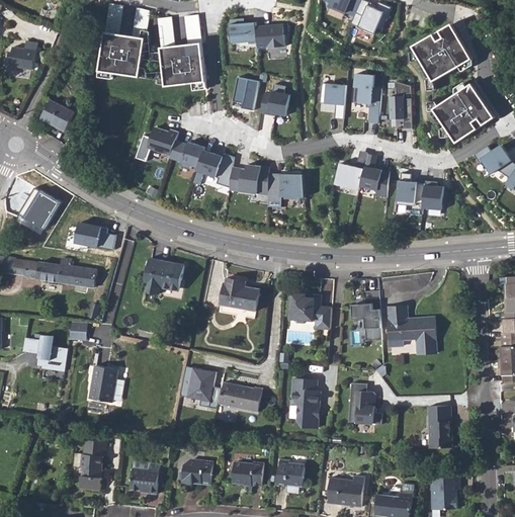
[(352,15),(359,0),(325,0),(330,2),(328,6),(343,12),(344,11),(352,15)]
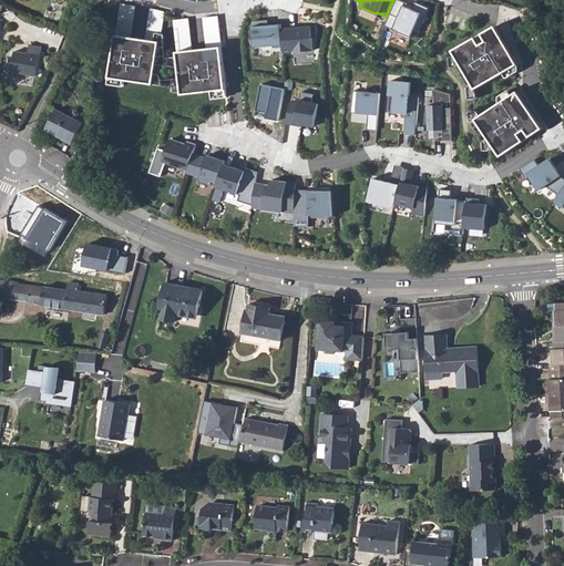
[(402,2),(398,0),(393,0),(386,17),(382,26),(396,31),(395,33),(408,39),(411,31),(416,33),(426,8),(412,1),(411,6),(410,9),(401,4),(402,2)]
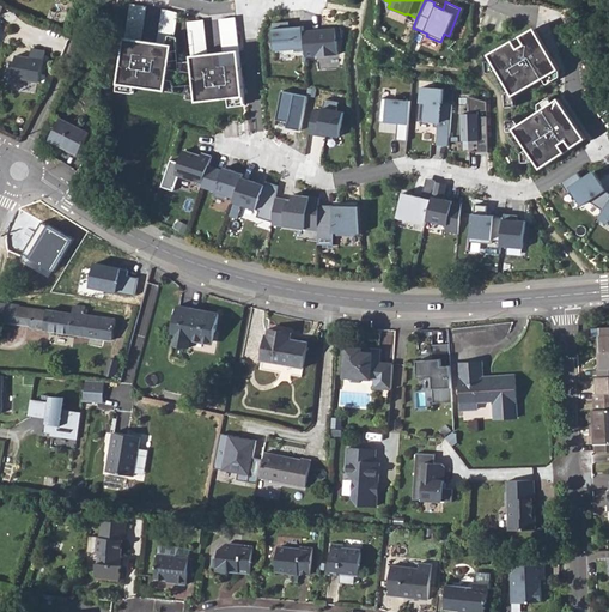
[(144,5),(127,4),(123,37),(139,40),(144,5)]
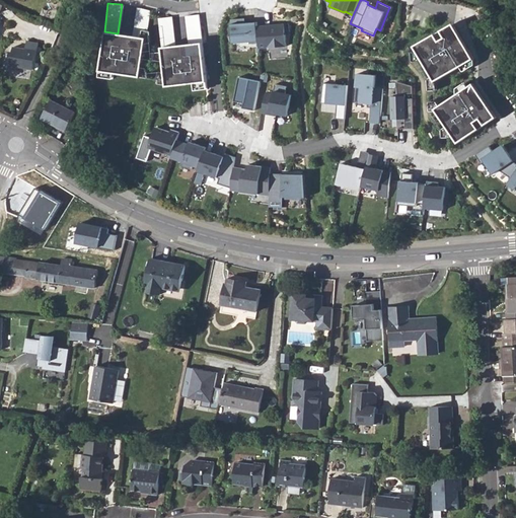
[(148,10),(135,6),(131,35),(144,38),(143,43),(150,42),(148,29),(145,29),(148,10)]
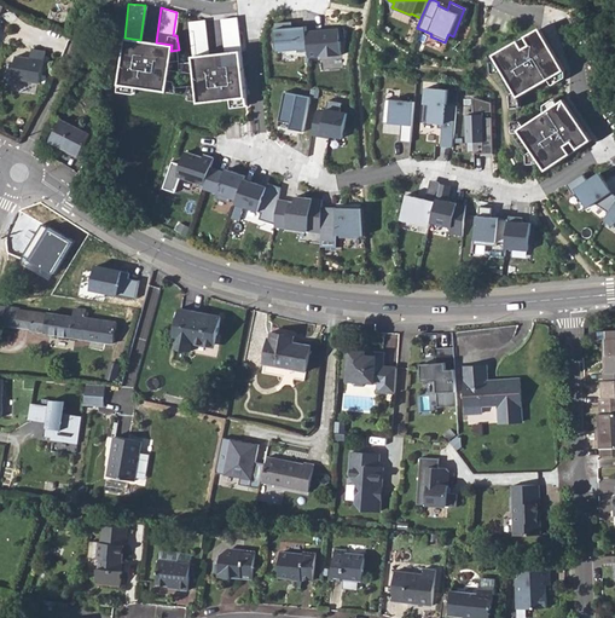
[(233,17),(218,18),(222,51),(238,48),(233,17)]
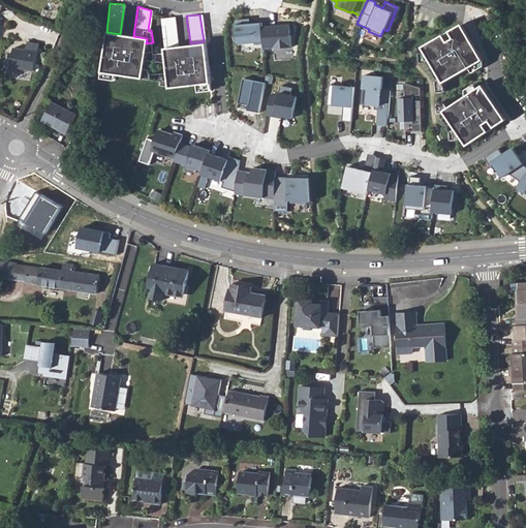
[(163,47),(177,45),(173,17),(159,18),(163,47)]
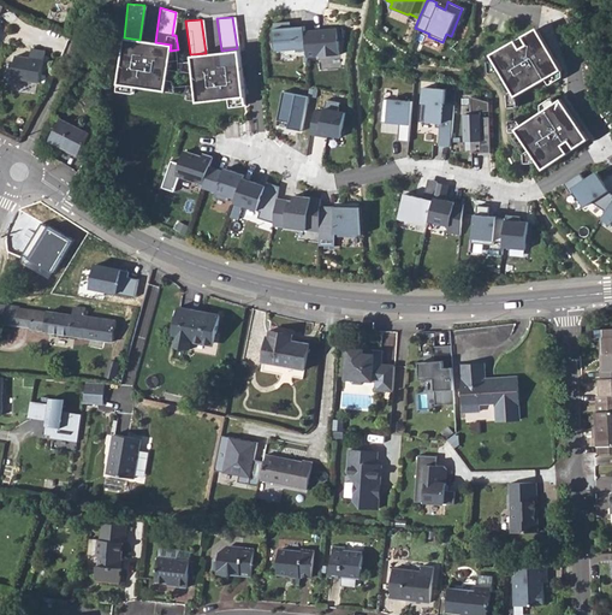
[(302,31),(302,27),(285,28),(285,22),(271,23),(273,52),(292,49),(293,52),(303,52),(303,46),(302,31)]
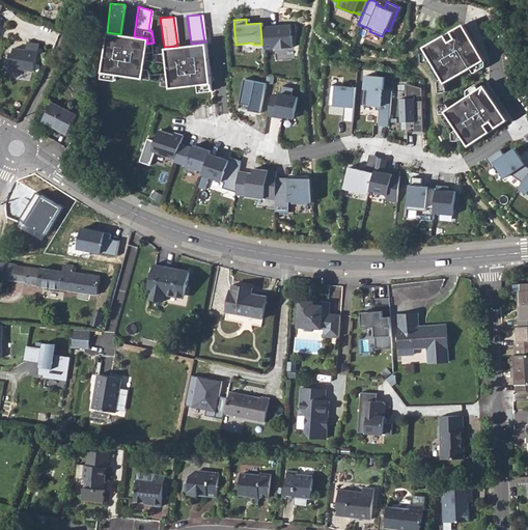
[(451,29),(466,56),(477,50),(470,36),(463,23),(451,29)]
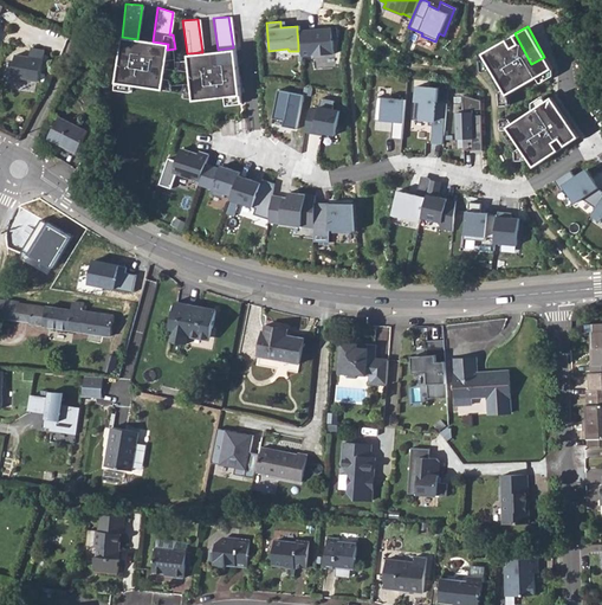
[(308,30),(297,31),(298,45),(298,51),(299,57),(330,55),(329,38),(334,37),(334,27),(318,29),(318,31),(308,31),(308,30)]
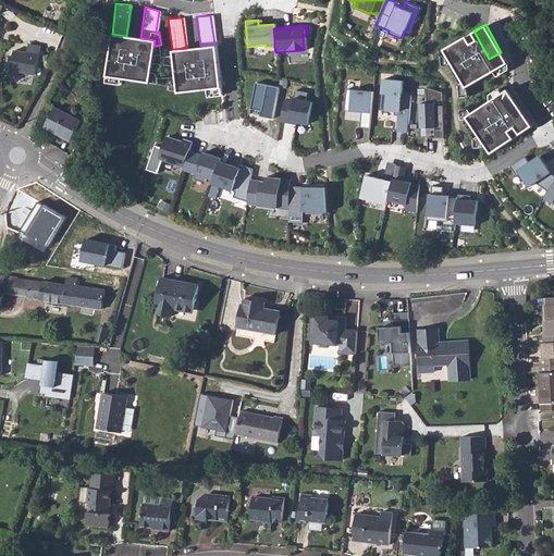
[(474,31),(443,49),(451,63),(462,82),(465,87),(466,87),(507,63),(501,52),(489,59),(474,31)]
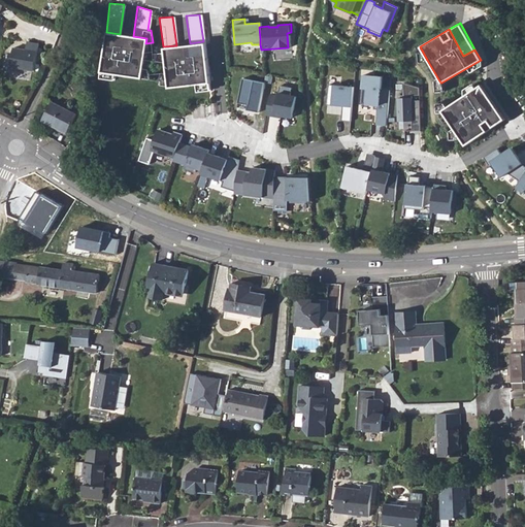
[(120,34),(106,32),(100,72),(113,73),(141,77),(142,67),(145,43),(146,38),(133,36),(120,34)]
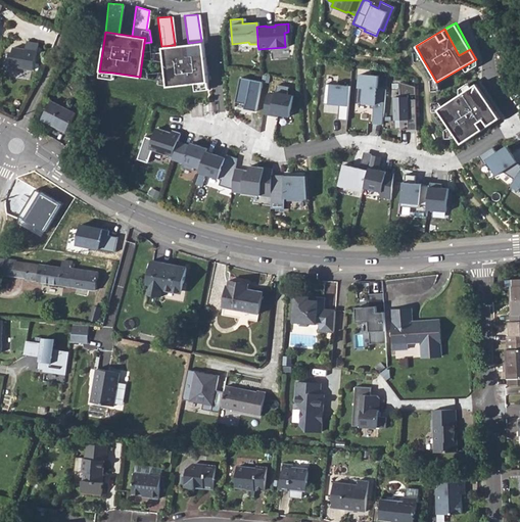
[(193,83),(206,81),(201,41),(188,43),(175,45),(161,46),(161,51),(162,61),(164,73),(166,85),(166,86),(193,83)]
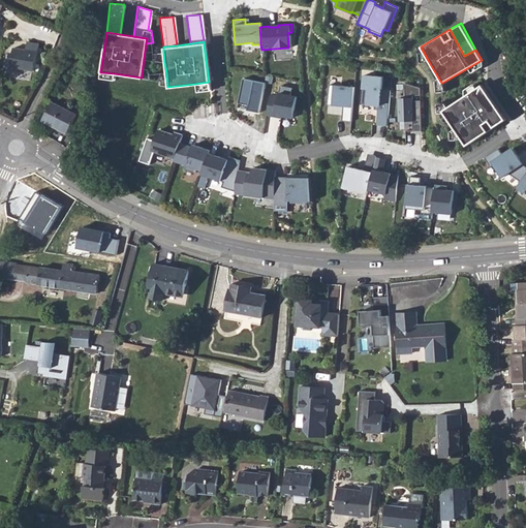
[(9,64),(31,68),(34,51),(33,50),(34,44),(25,43),(24,48),(9,45),(8,52),(11,53),(9,64)]
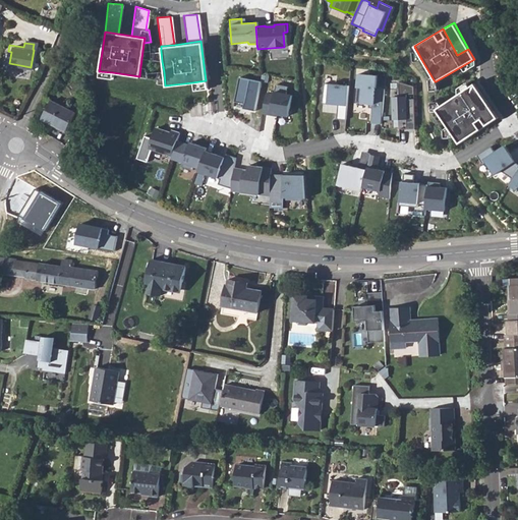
[(417,61),(421,59),(414,46),(411,51),(412,61),(417,61)]
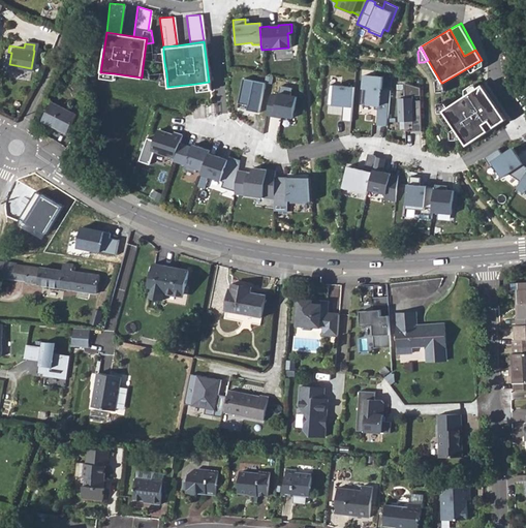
[(164,62),(163,52),(156,52),(155,60),(164,62)]
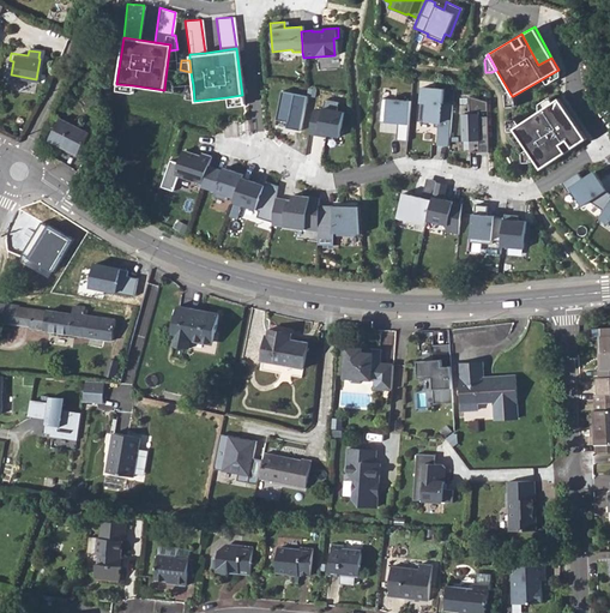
[(173,79),(165,78),(164,90),(174,91),(173,79)]
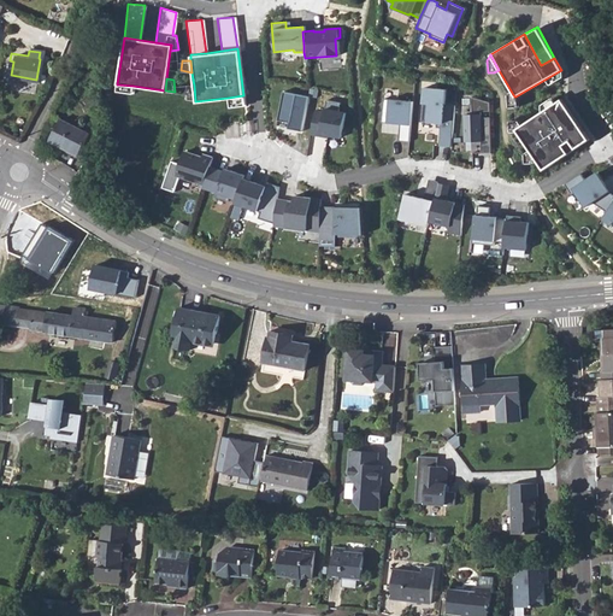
[(195,100),(194,86),(188,84),(186,98),(195,100)]
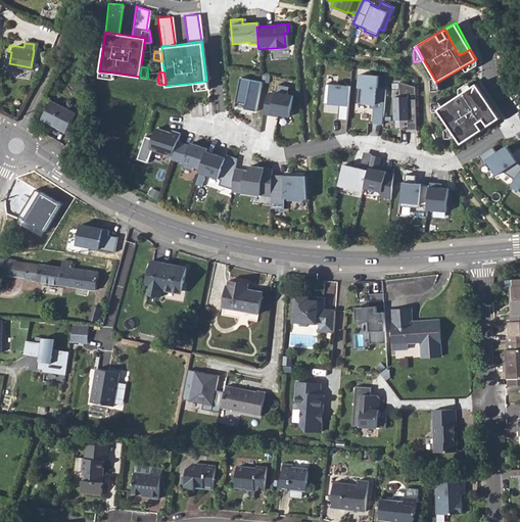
[(376,76),(359,74),(356,102),(373,104),(371,123),(381,124),(384,89),(375,89),(376,76)]
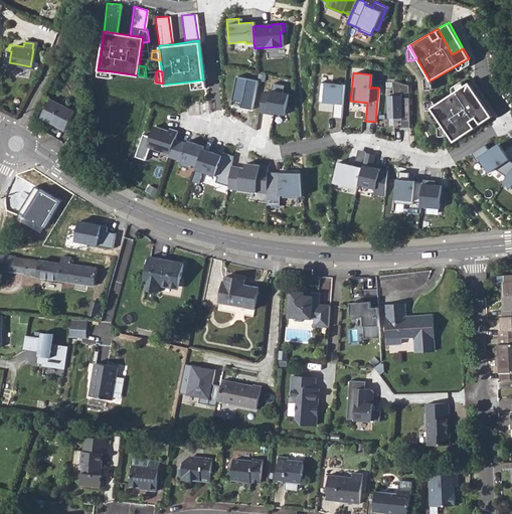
[(430,80),(427,75),(422,77),(423,90),(432,90),(431,80),(430,80)]
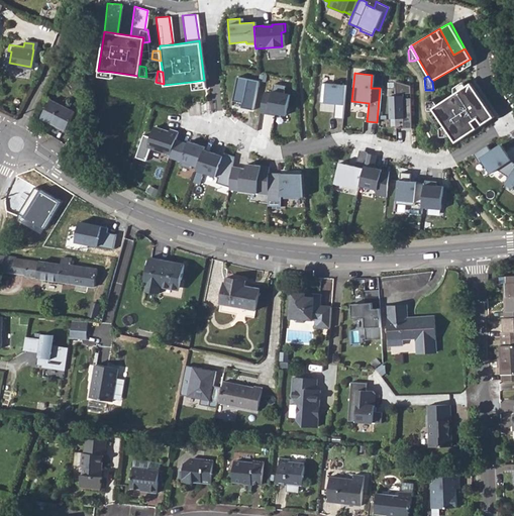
[(257,81),(235,77),(230,101),(239,103),(238,108),(250,110),(257,81)]
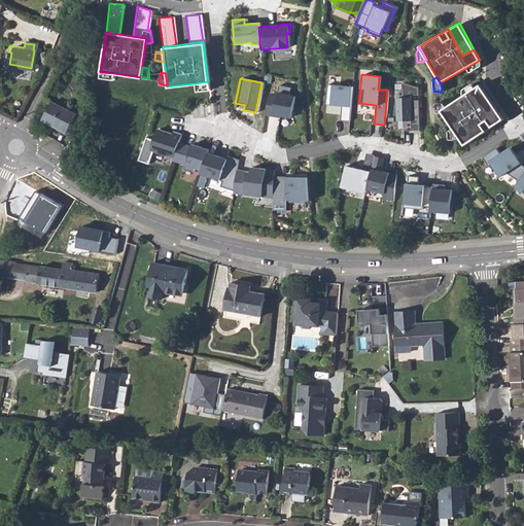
[(208,81),(195,83),(196,90),(209,89),(208,81)]
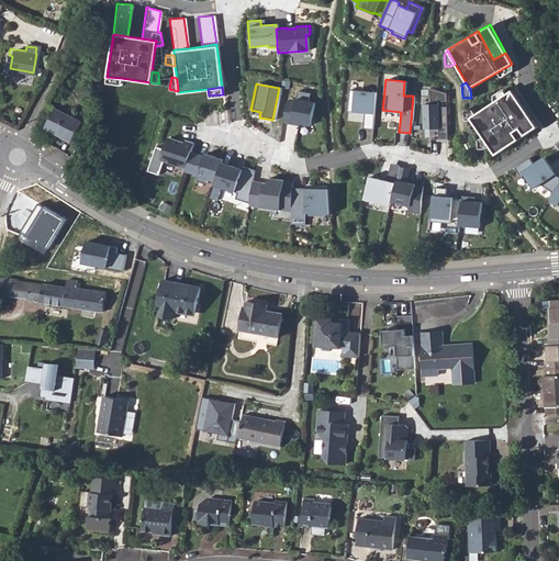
[(437,139),(446,139),(445,107),(437,107),(437,101),(445,101),(445,93),(428,88),(428,104),(422,104),(422,128),(437,128),(437,139)]
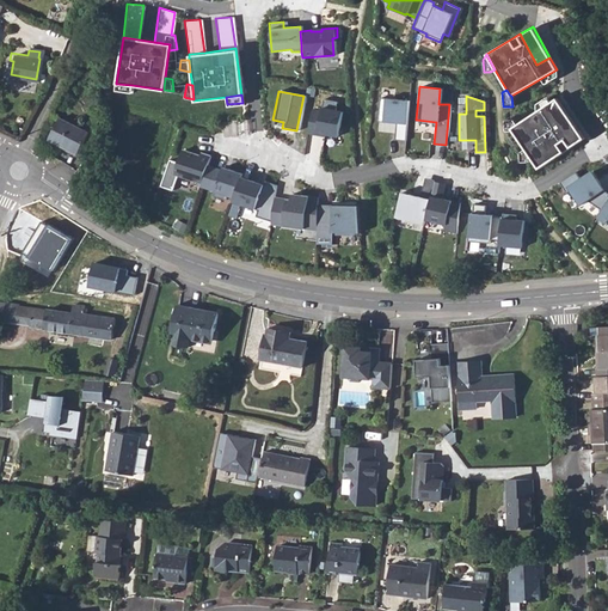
[(556,97),(544,105),(565,138),(577,129),(566,112),(556,97)]
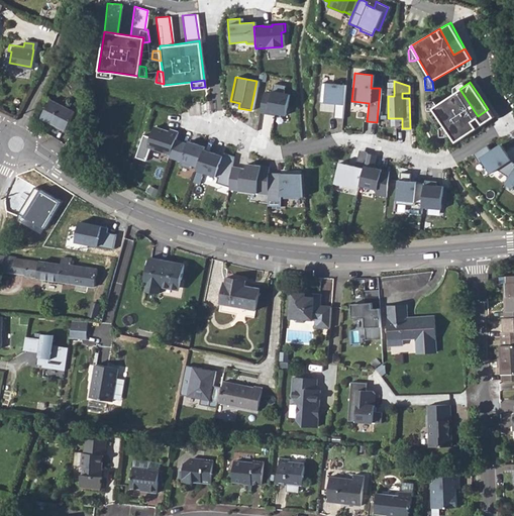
[(341,119),(344,85),(319,83),(318,102),(333,104),(332,118),(341,119)]
